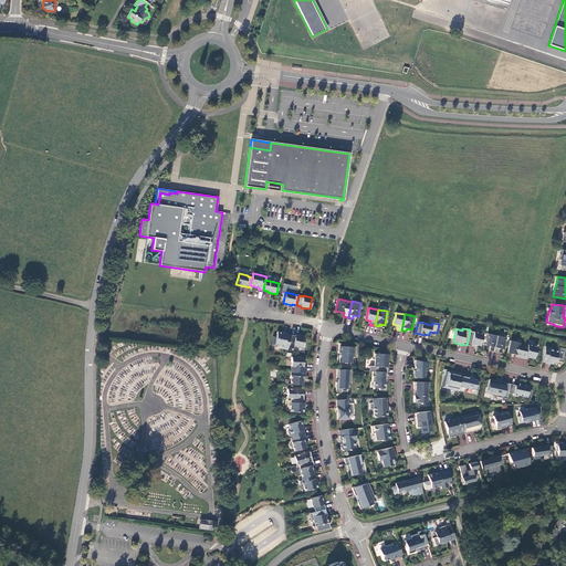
[(470,331),(467,345),(471,346),(471,344),(480,346),(483,334),(470,331)]
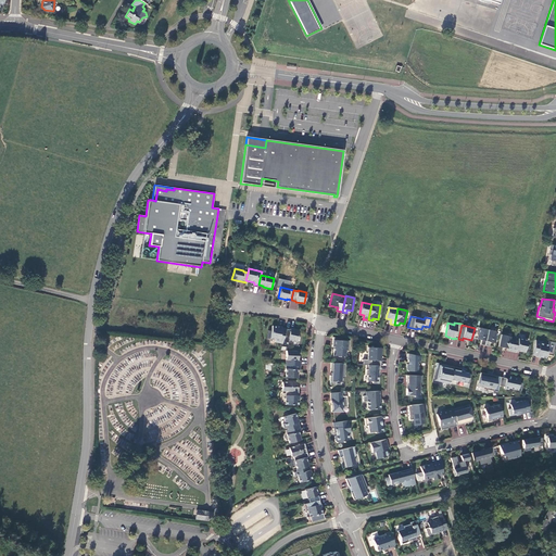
[(278,327),(273,326),(269,339),(275,340),(275,342),(282,343),(283,339),(286,328),(281,328),(281,327),(278,326),(278,327)]
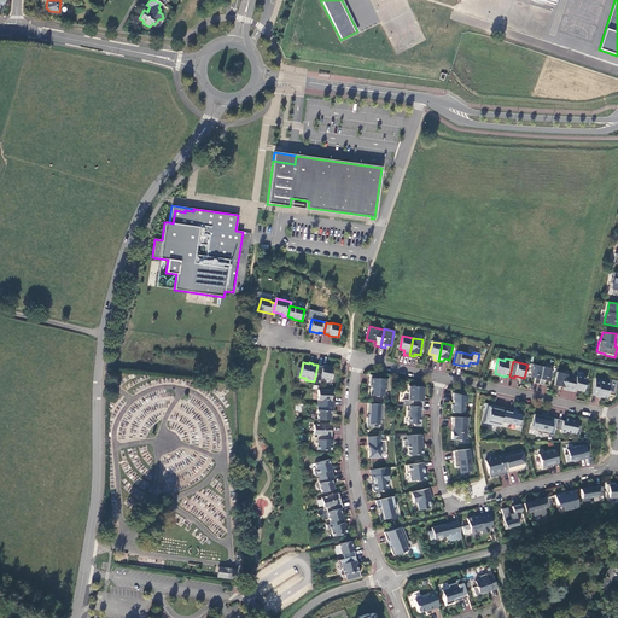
[(330,380),(332,368),(322,366),(318,365),(315,377),(320,377),(320,378),(330,380)]
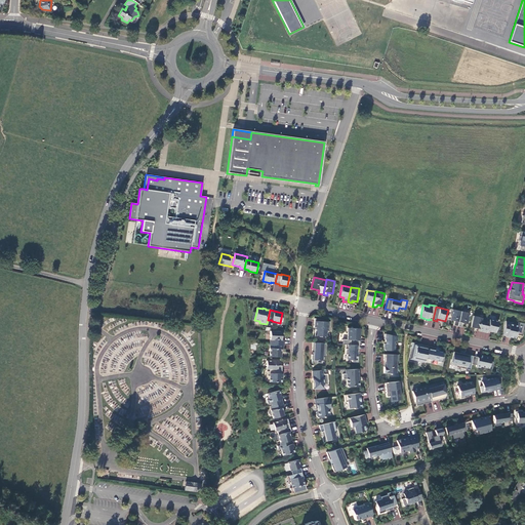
[(460,312),(452,310),(450,320),(454,321),(453,325),(457,326),(460,312)]
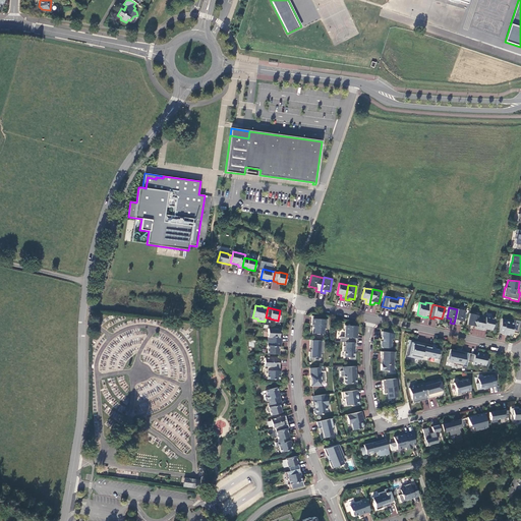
[(457,309),(454,324),(458,325),(459,321),(463,322),(466,310),(457,309)]
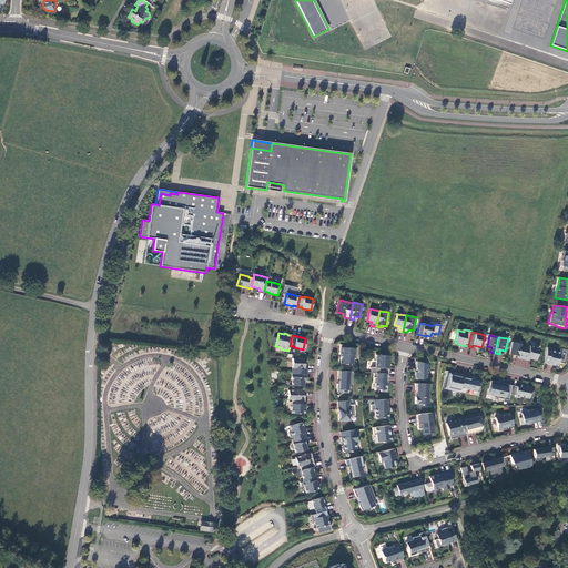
[(517,358),(523,359),(525,345),(511,342),(509,354),(518,356),(517,358)]
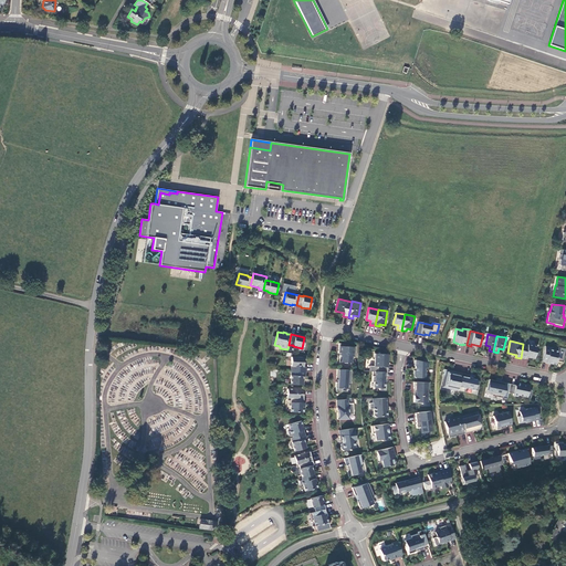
[(355,347),(338,343),(338,353),(339,353),(338,362),(344,363),(344,364),(347,364),(347,363),(352,363),(353,357),(355,357),(355,347)]
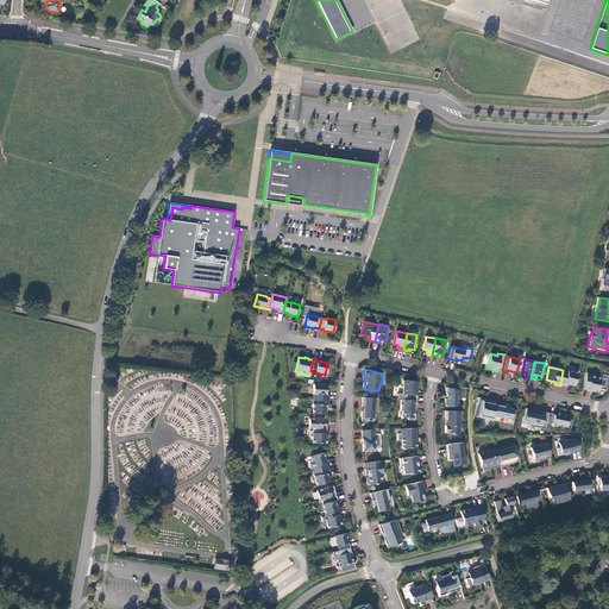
[(578,374),(563,370),(560,385),(565,387),(565,384),(575,385),(578,374)]
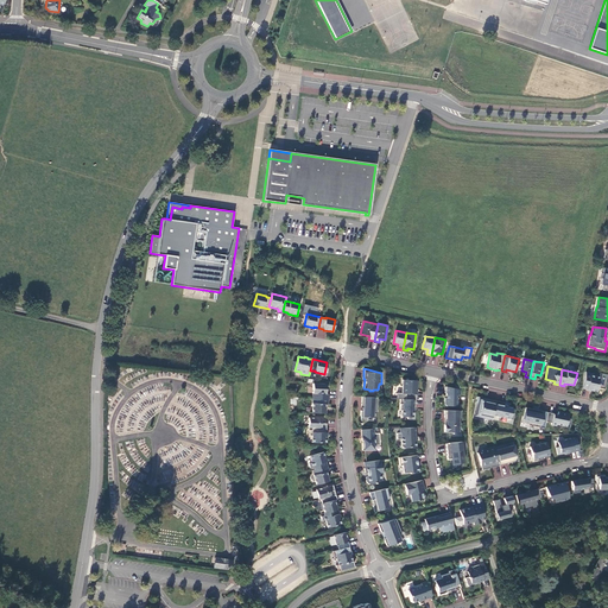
[(590,391),(596,392),(597,386),(600,378),(594,377),(594,374),(586,372),(582,388),(587,390),(587,391),(590,391)]
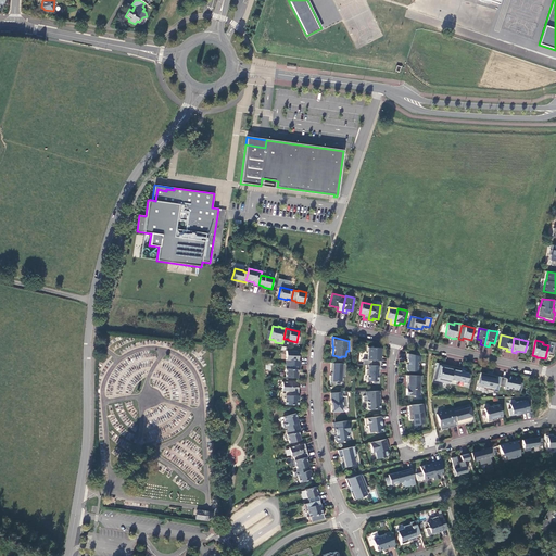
[(380,361),(380,358),(381,348),(368,348),(367,359),(363,359),(363,365),(368,365),(380,366),(380,361)]
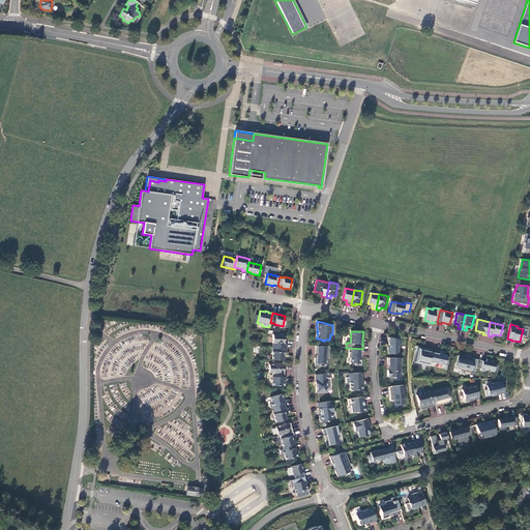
[(272,347),(286,348),(286,344),(284,343),(284,334),(272,334),(272,347)]
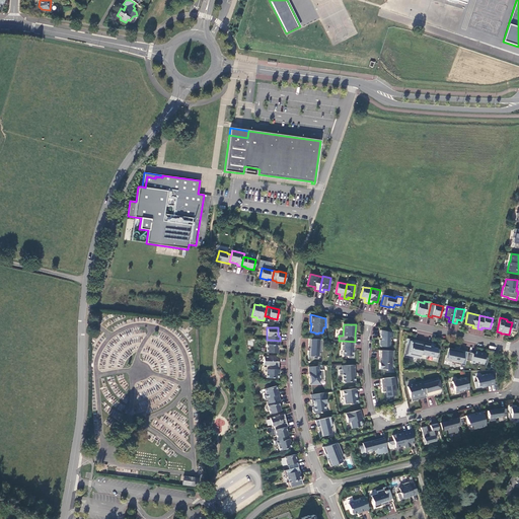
[(393,338),(393,332),(380,329),(380,336),(381,336),(380,340),(379,340),(379,345),(381,347),(389,347),(390,338),(393,338)]
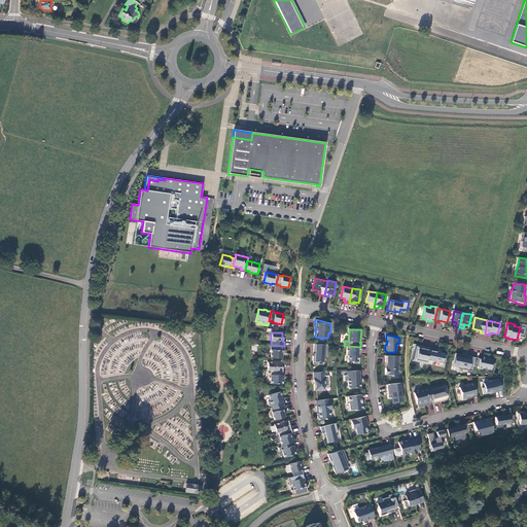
[(326,356),(327,345),(314,344),(313,351),(315,351),(315,356),(313,356),(312,363),(318,364),(318,361),(323,362),(323,356),(326,356)]
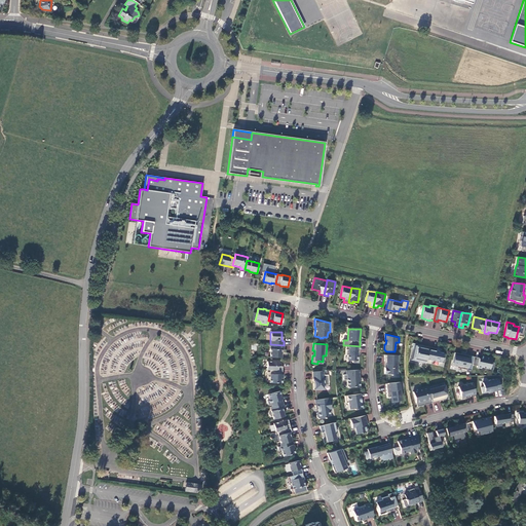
[(425,363),(428,346),(421,345),(420,347),(418,347),(419,344),(413,343),(411,349),(413,349),(411,358),(416,360),(416,361),(425,363)]
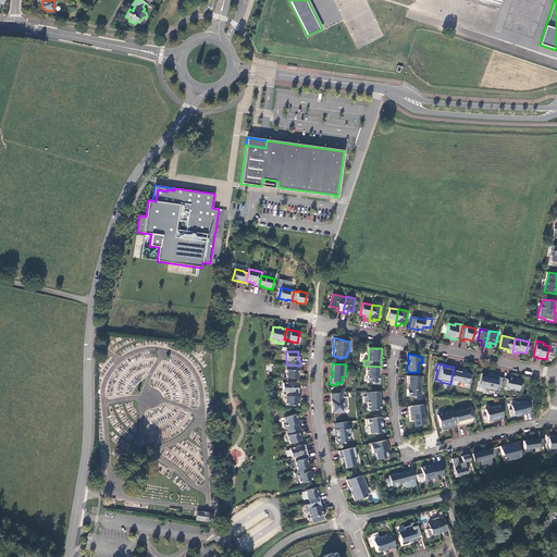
[(298,379),(298,370),(300,370),(300,366),(286,364),(285,379),(298,379)]
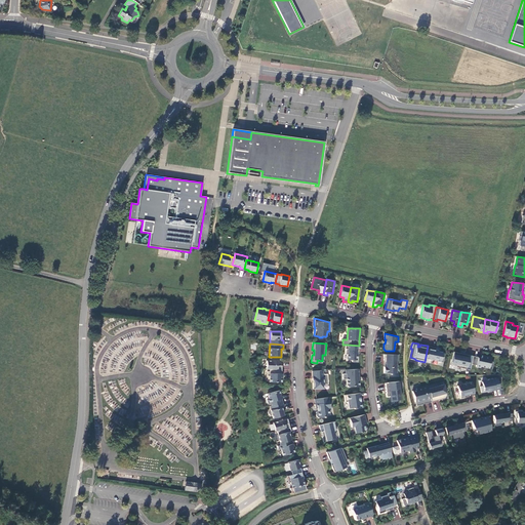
[(352,360),(352,362),(358,362),(358,356),(357,356),(357,354),(358,354),(359,346),(348,345),(348,349),(346,349),(346,354),(348,354),(347,360),(352,360)]
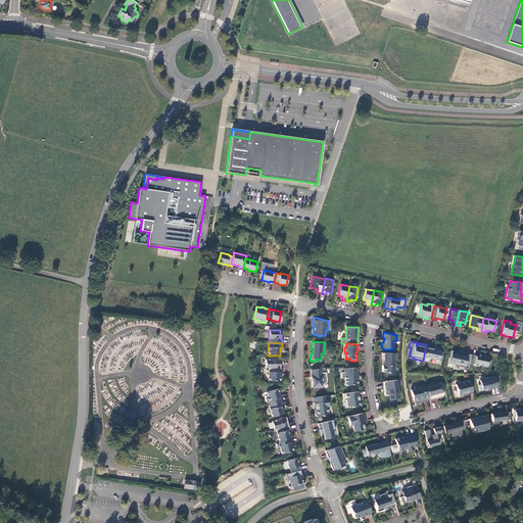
[(426,344),(423,361),(428,362),(429,359),(435,360),(434,364),(440,365),(442,355),(440,355),(441,350),(438,350),(438,347),(426,344)]
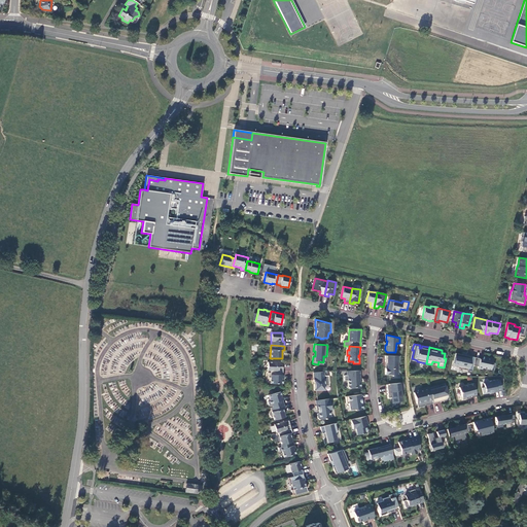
[(472,365),(475,357),(466,355),(466,356),(464,355),(464,356),(462,356),(462,354),(456,353),(453,364),(458,365),(458,369),(471,372),(472,365)]
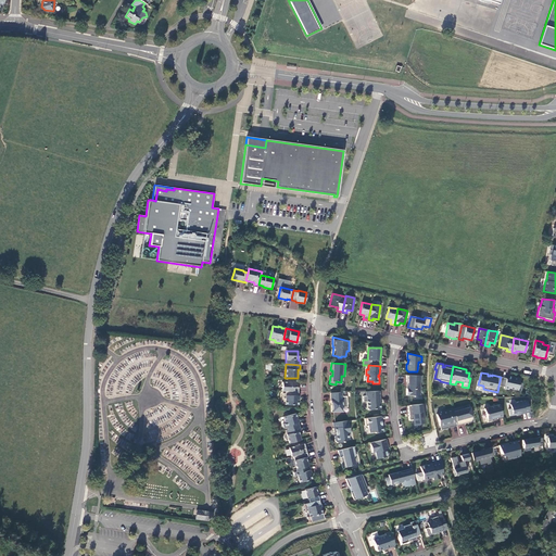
[(421,376),(406,375),(406,381),(407,381),(407,389),(406,389),(406,395),(419,395),(419,382),(421,382),(421,376)]
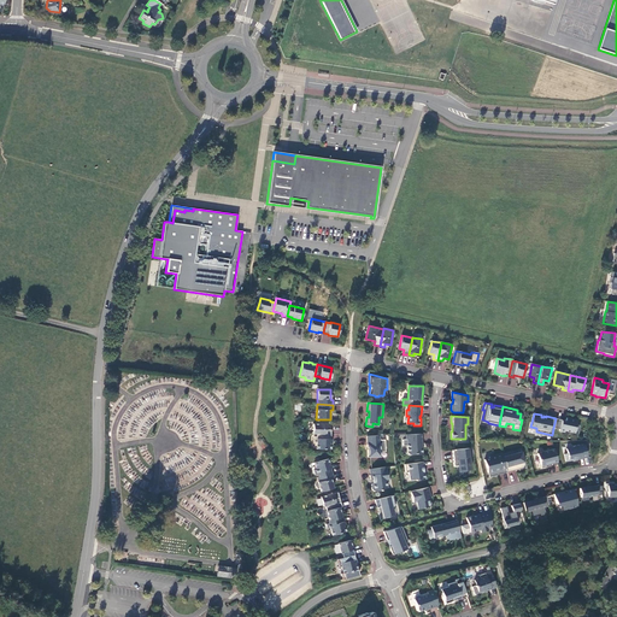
[(564,430),(570,432),(577,434),(580,425),(576,424),(577,421),(566,418),(565,421),(556,418),(553,428),(559,429),(559,432),(564,432),(564,430)]
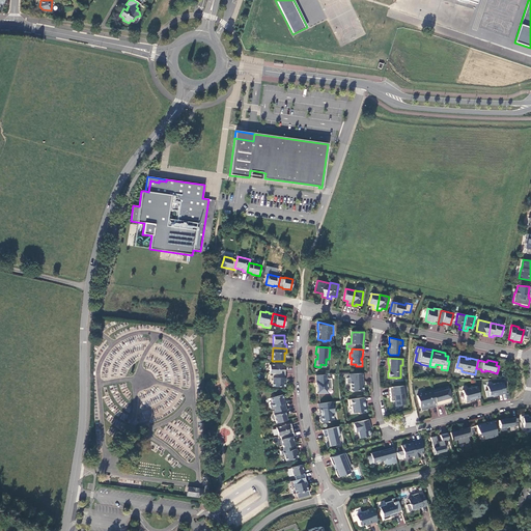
[(270,365),(269,373),(273,373),(284,374),(285,370),(280,369),(280,365),(270,365)]
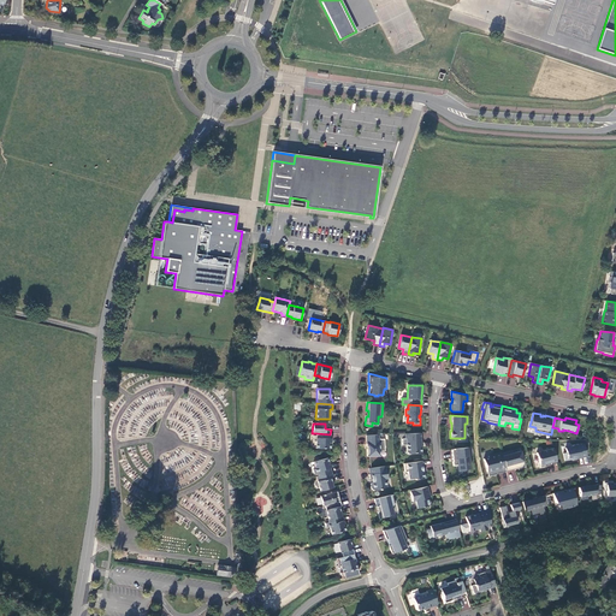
[(315,442),(315,449),(330,449),(330,442),(331,442),(331,438),(330,438),(330,434),(317,433),(317,436),(313,436),(313,440),(315,442)]
